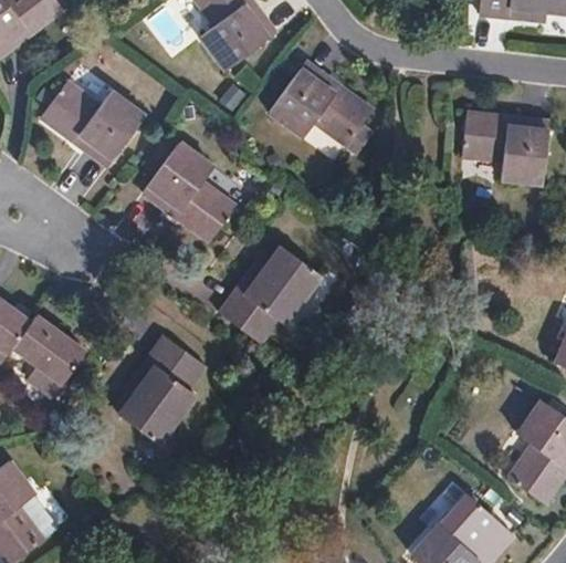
[(53,0),(0,0),(0,56),(19,42),(13,34),(29,22),(35,31),(62,11),(53,0)]
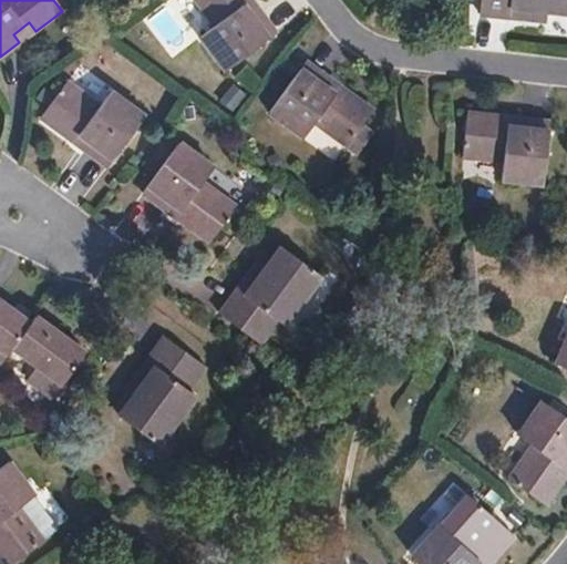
[(188,0),(210,31),(198,39),(225,77),(277,40),(259,16),(254,19),(244,3),(247,0),(188,0)]
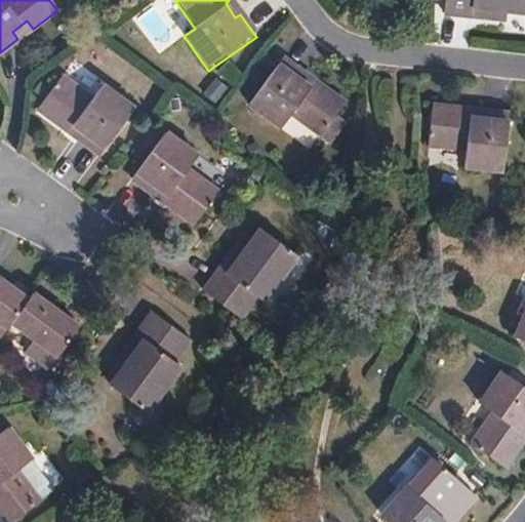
[(240,14),(230,0),(229,0),(226,3),(235,17),(240,14)]
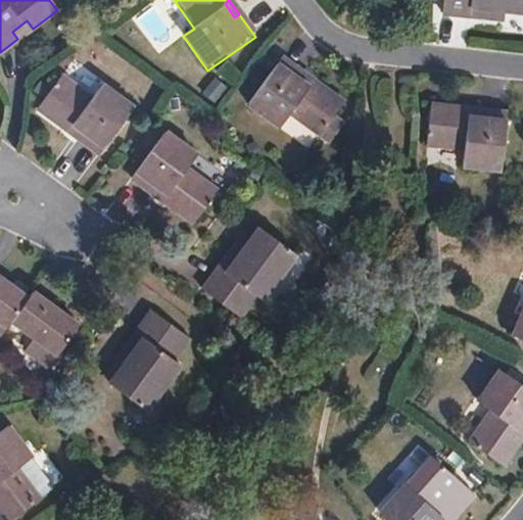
[(413,0),(390,0),(389,9),(412,11),(413,0)]
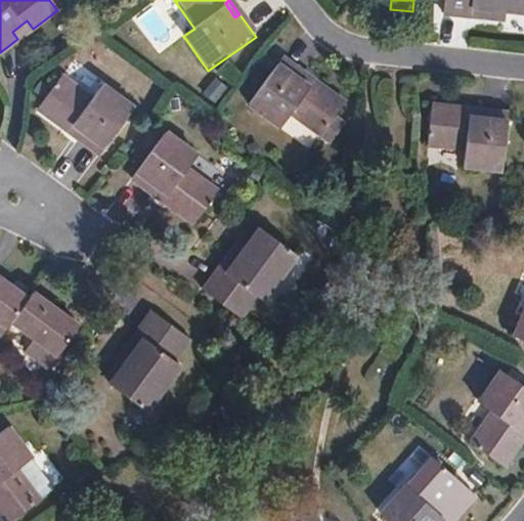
[(523,0),(446,0),(445,14),(488,19),(489,10),(507,11),(523,13),(523,0)]
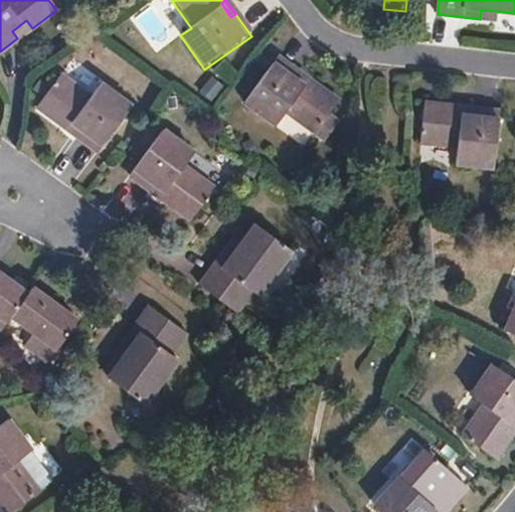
[(498,21),(498,11),(481,10),(480,19),(498,21)]
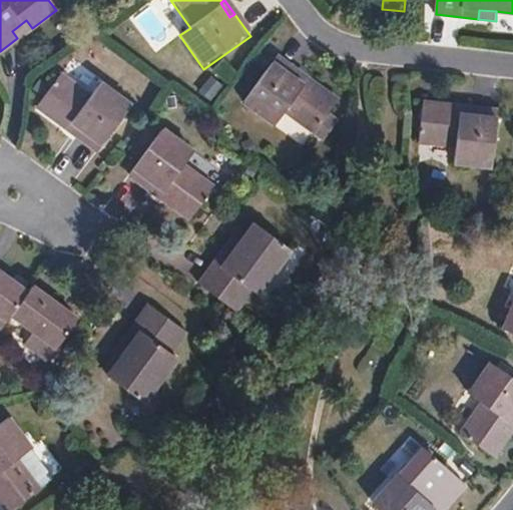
[(17,38),(32,28),(26,20),(12,31),(17,38)]
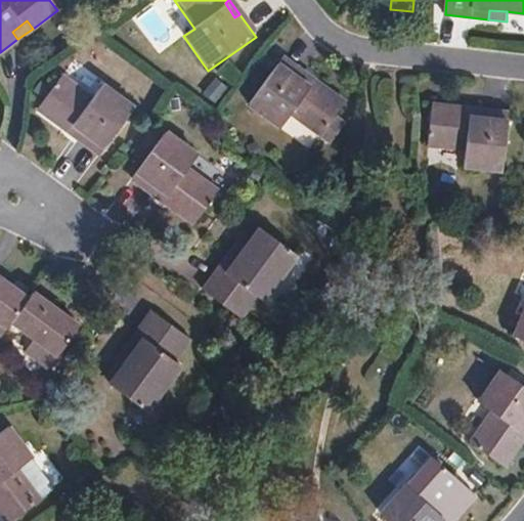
[(282,54),(247,100),(280,126),(289,114),(317,135),(343,101),(318,83),(314,89),(301,78),(305,72),(282,54)]
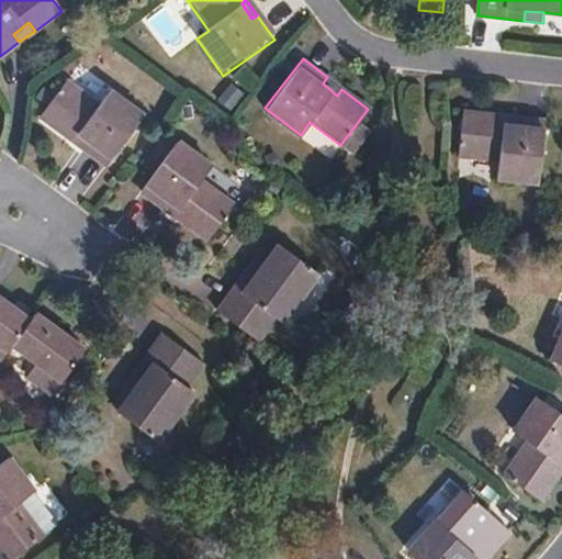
[(341,89),(327,77),(323,84),(337,96),(341,89)]
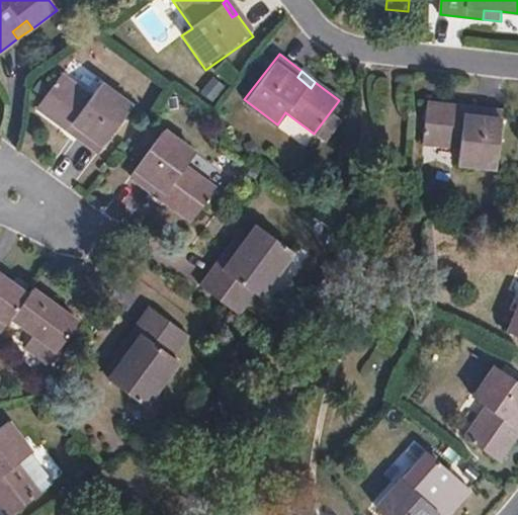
[(66,72),(40,106),(63,124),(68,117),(83,130),(78,136),(101,153),(138,106),(103,79),(92,93),(66,72)]
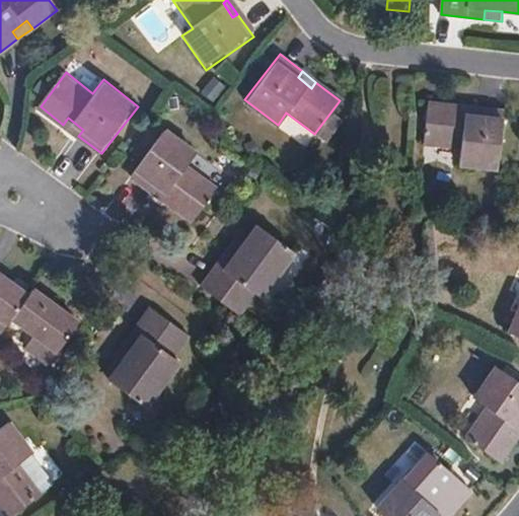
[(212,105),(221,88),(209,81),(200,98),(212,105)]
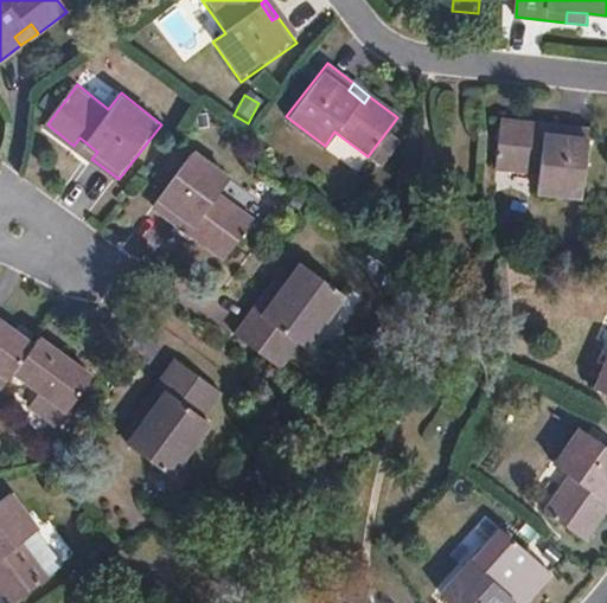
[(499,121),(496,172),(536,175),(534,194),(582,200),(590,133),(560,129),(557,140),(538,138),(540,126),(499,121)]
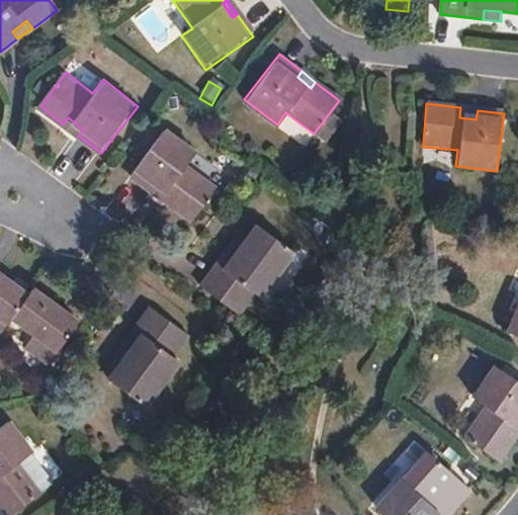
[(476,119),(478,110),(460,107),(459,117),(476,119)]
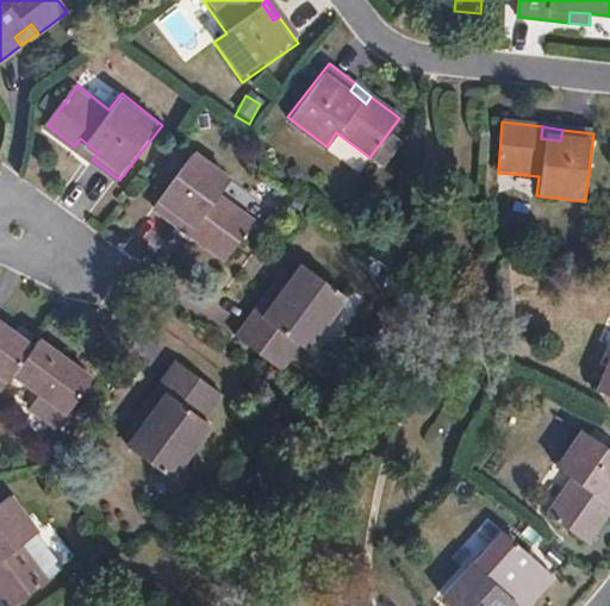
[(98,152),(80,138),(74,147),(92,160),(98,152)]
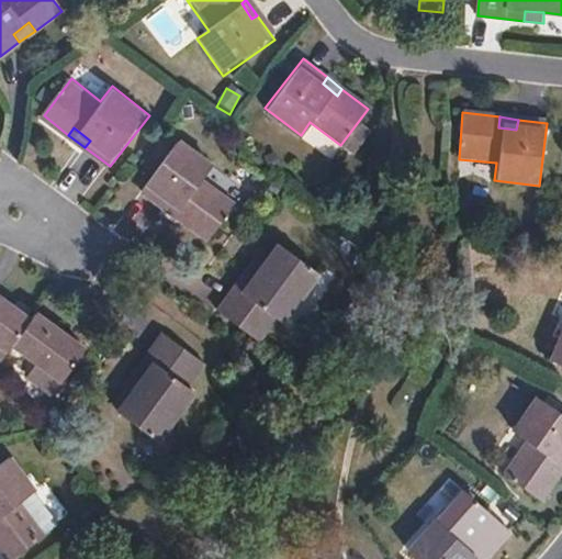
[(175,145),(137,198),(159,214),(166,205),(181,217),(176,225),(204,247),(233,211),(200,186),(210,172),(175,145)]
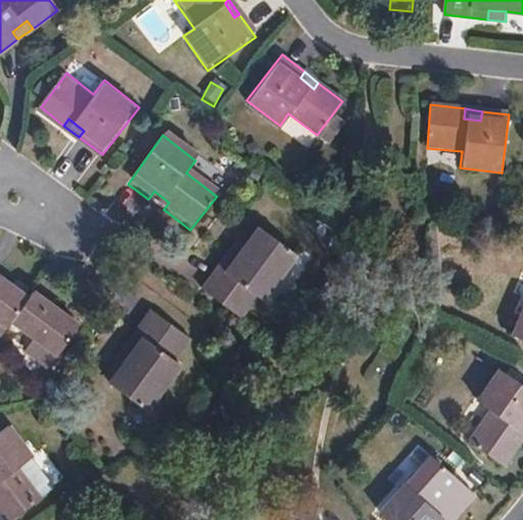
[(169,202),(154,191),(148,199),(163,209),(169,202)]
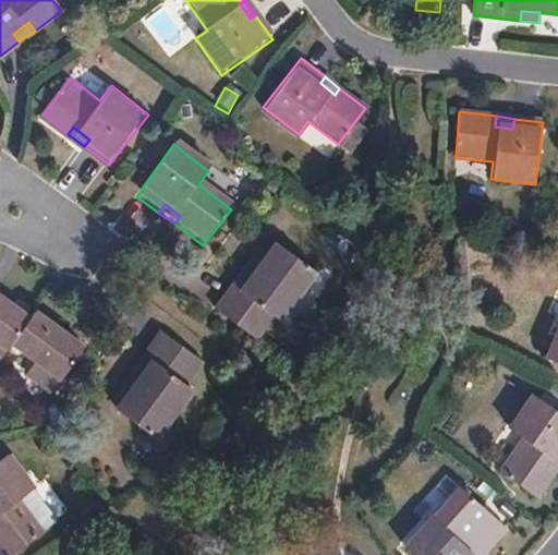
[(243,272),(218,308),(258,336),(275,314),(279,318),(315,268),(276,240),(262,261),(251,276),(243,272)]
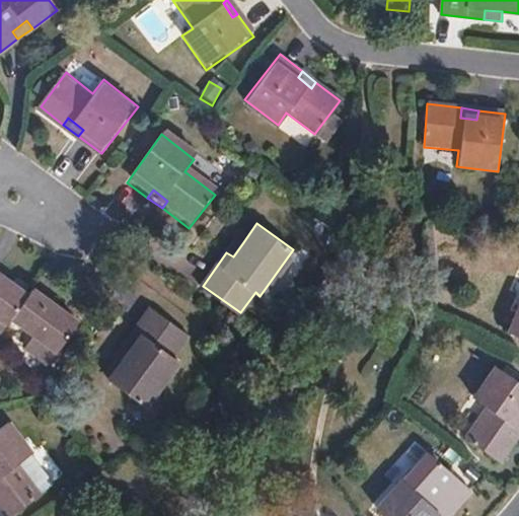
[(233,256),(243,242),(237,237),(226,252),(233,256)]
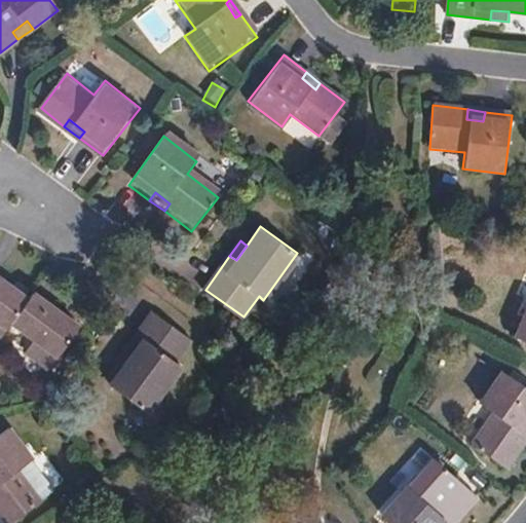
[(25,307),(6,294),(10,289),(0,281),(0,340),(4,334),(25,307)]
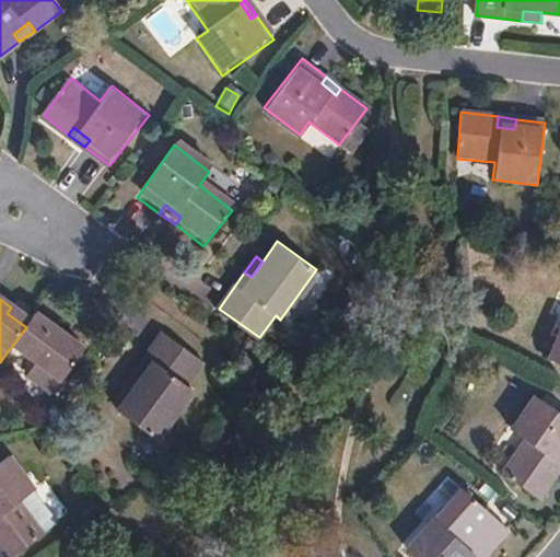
[(31,322),(11,308),(7,313),(26,327),(31,322)]
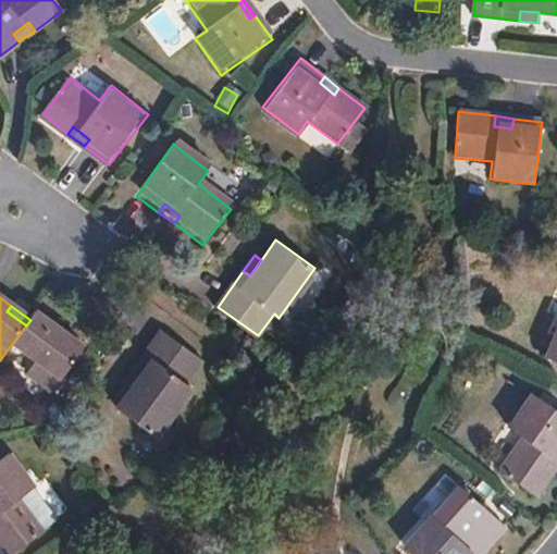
[(64,378),(82,354),(62,340),(65,335),(35,314),(31,320),(4,354),(31,372),(40,360),(64,378)]
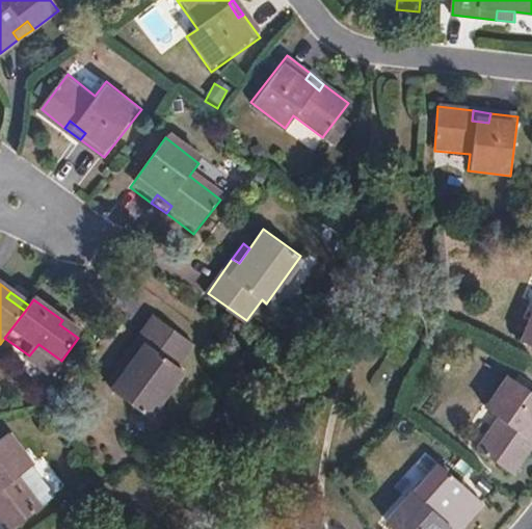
[(531,308),(516,343),(531,349),(531,308)]
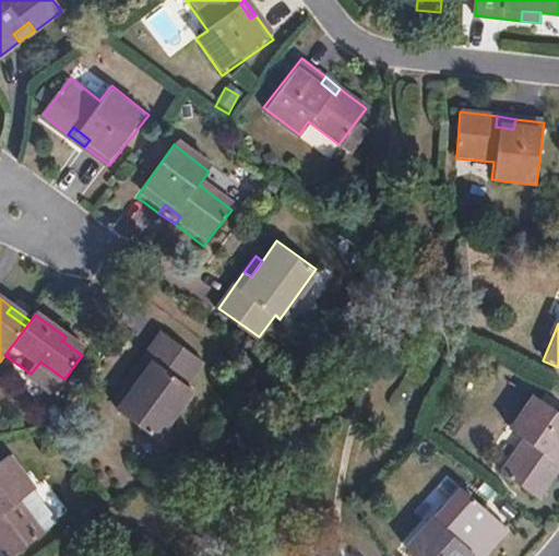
[(131,386),(118,403),(156,432),(158,433),(192,386),(186,380),(203,357),(164,329),(138,364),(145,369),(131,386)]
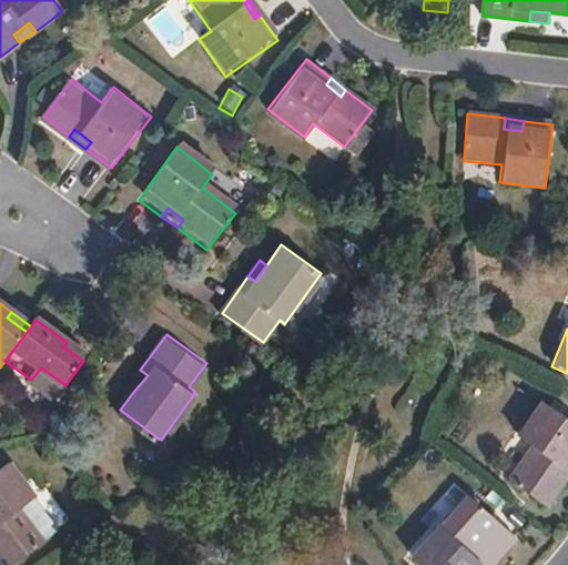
[(87,355),(67,342),(63,346),(83,361),(87,355)]
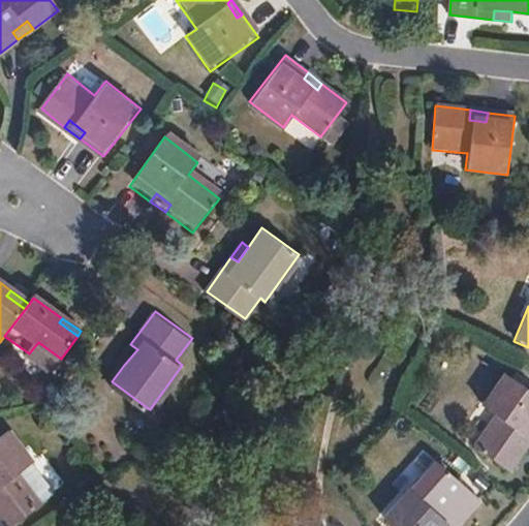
[(124,365),(137,349),(130,344),(117,361),(124,365)]
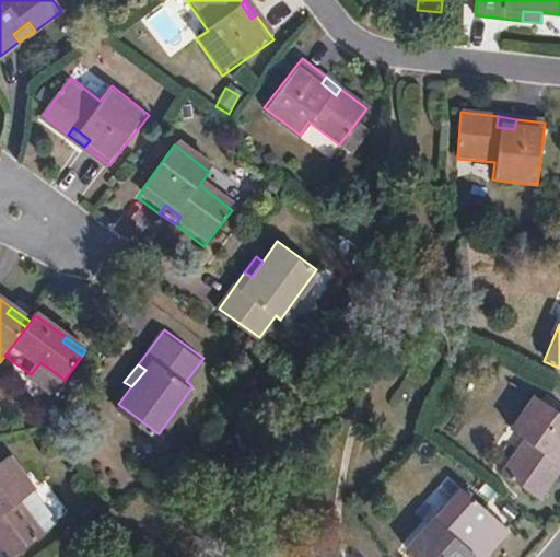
[(540,401),(533,394),(506,428),(520,438),(498,467),(534,496),(555,470),(547,464),(559,449),(559,414),(557,412),(540,401)]
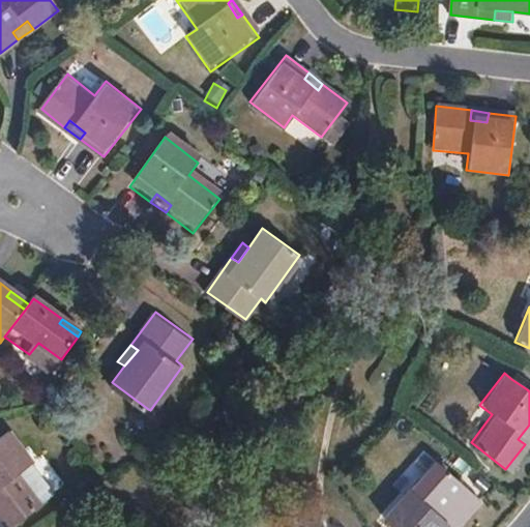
[(529,384),(529,381),(517,373),(511,379),(527,389),(529,384)]
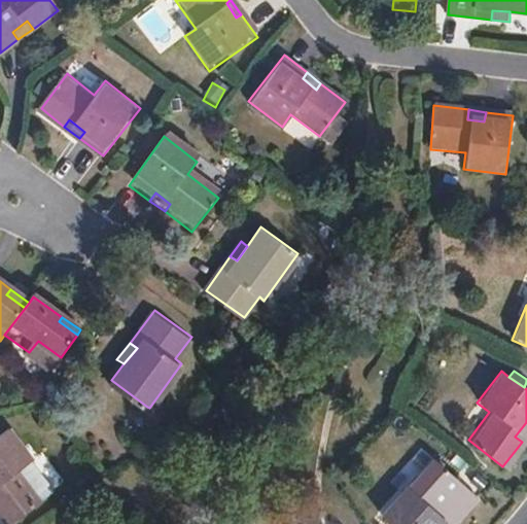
[(522,442),(526,433),(526,422),(515,437),(522,442)]
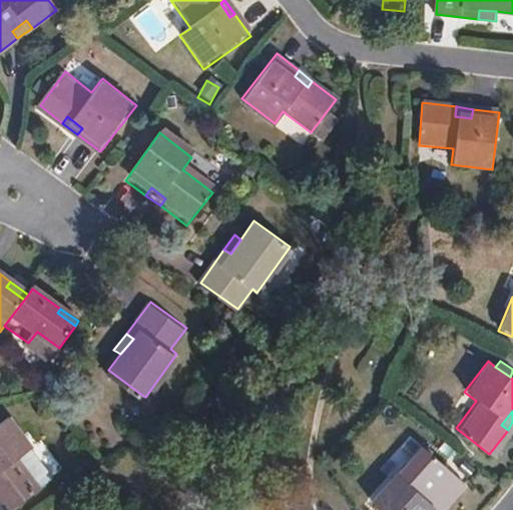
[(10,417),(0,424),(0,500),(7,509),(13,509),(43,487),(21,459),(34,449),(10,417)]
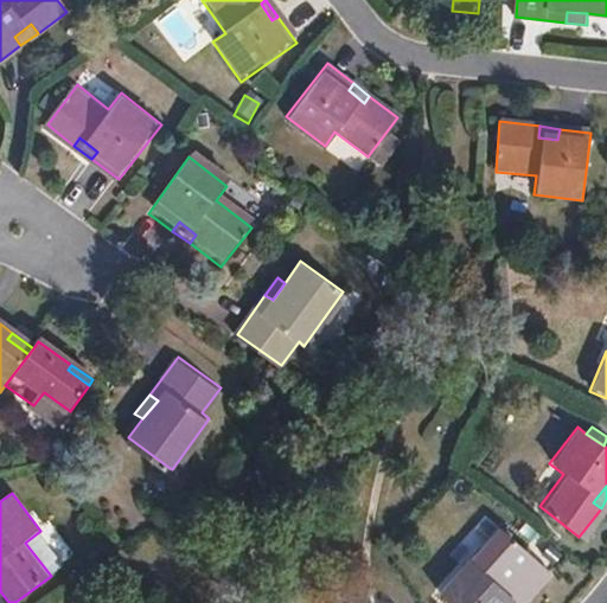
[(472,558),(438,595),(446,602),(510,602),(517,596),(524,602),(526,602),(550,577),(513,541),(485,571),(472,558)]
